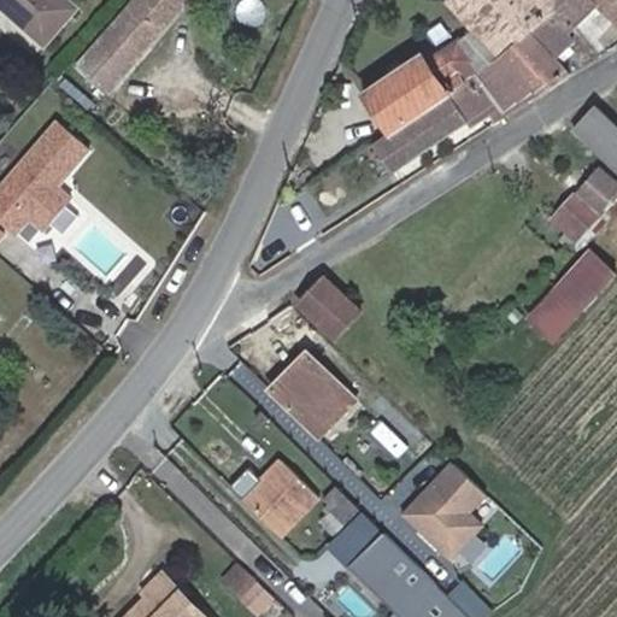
[(0,0),(48,41),(78,6),(71,0),(0,0)]
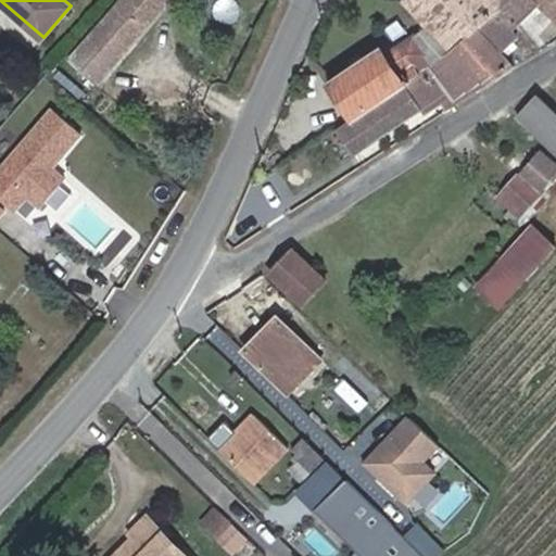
[(172,0),(121,0),(93,33),(67,63),(99,88),(156,19),(172,0)]
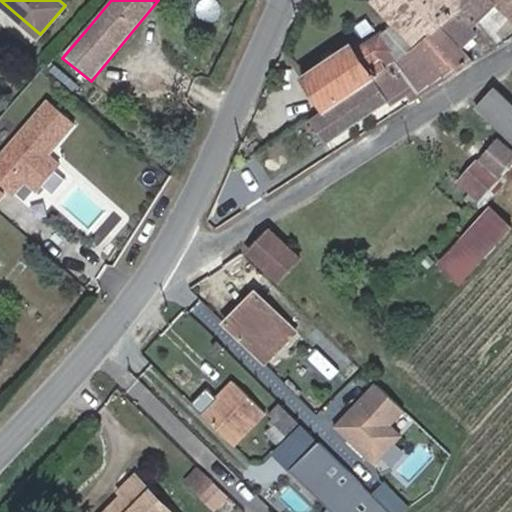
[(365,0),(388,23),(406,40),(400,46),(406,52),(449,12),(459,2),(456,0),(365,0)]
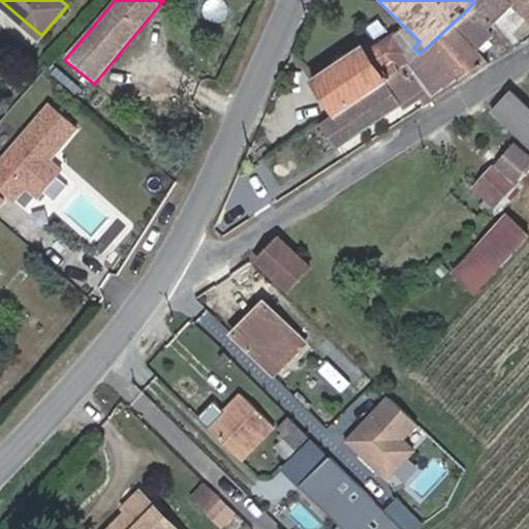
[(528,0),(471,0),(474,2),(464,12),(483,31),(490,24),(510,4),(528,20),(528,0)]
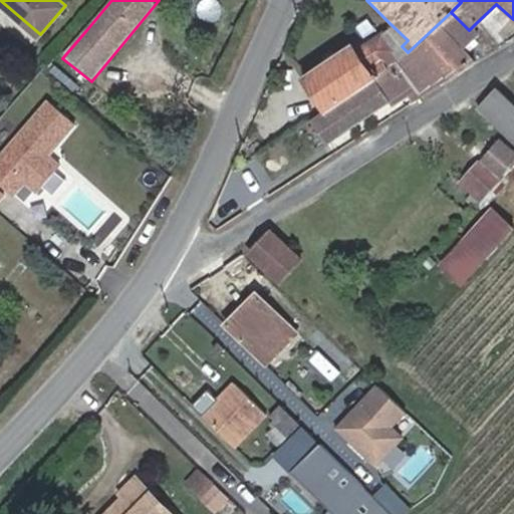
[(422,92),(457,72),(473,58),(462,47),(474,34),(469,30),(451,12),(408,52),(404,56),(393,61),(323,104),(305,115),(324,142),(414,83),(422,92)]
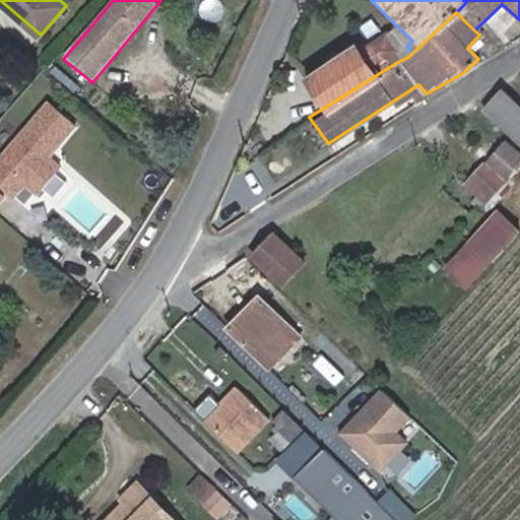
[(393,56),(397,62),(408,57),(412,53),(406,47),(412,41),(394,23),(383,30),(397,53),(393,56)]
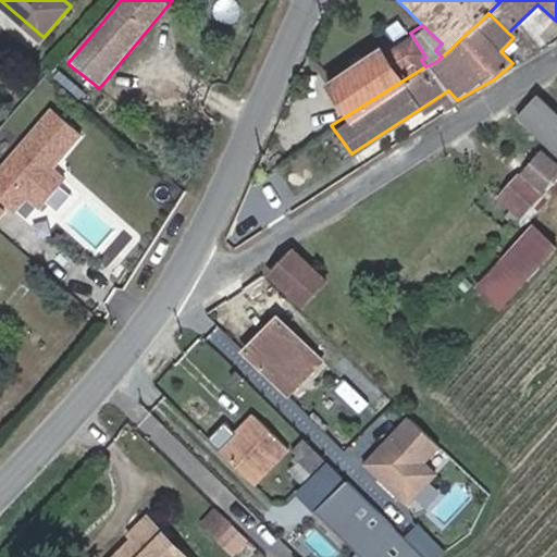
[(326,79),(350,113),(425,66),(421,60),(425,57),(410,33),(382,52),(376,46),(326,79)]
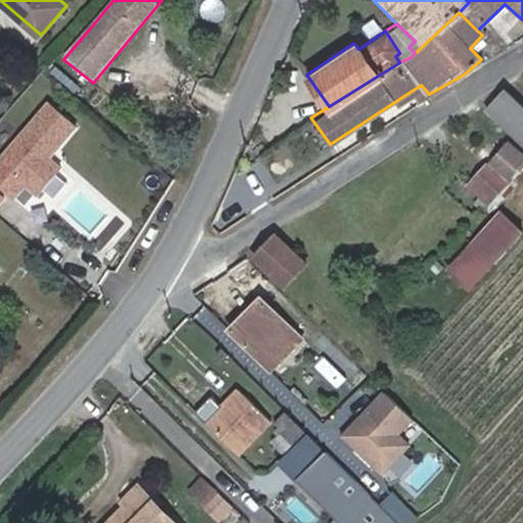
[(522,104),(506,85),(485,103),(522,147),(522,104)]
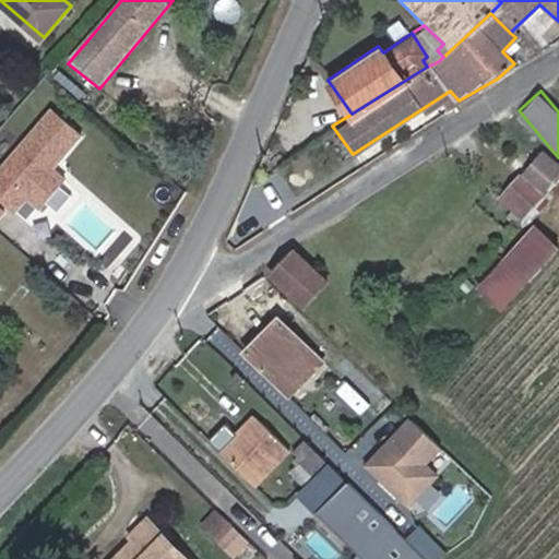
[(71,179),(60,169),(90,134),(56,106),(0,173),(0,192),(24,212),(33,201),(43,211),(71,179)]
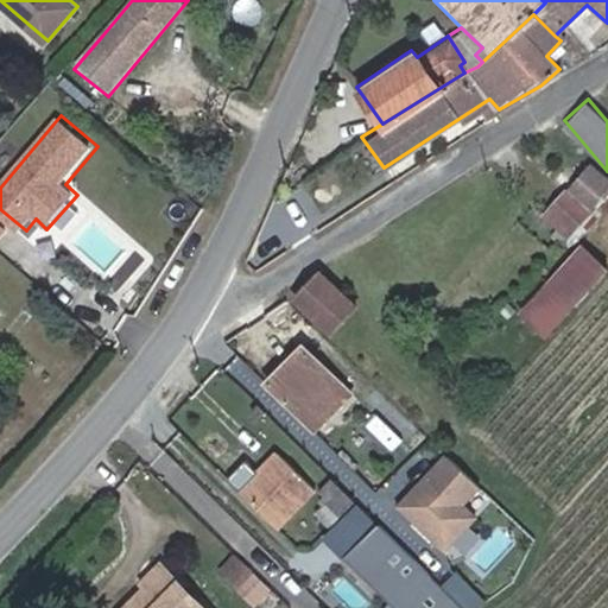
[(586,164),(561,188),(582,209),(606,184),(586,164)]
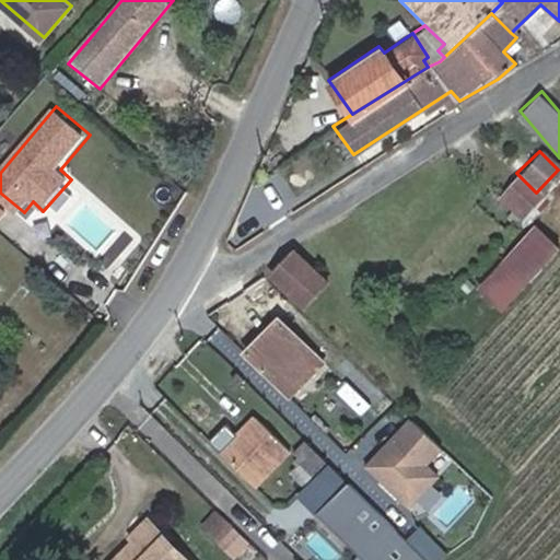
[(515,159),(510,153),(503,159),(510,165),(515,159)]
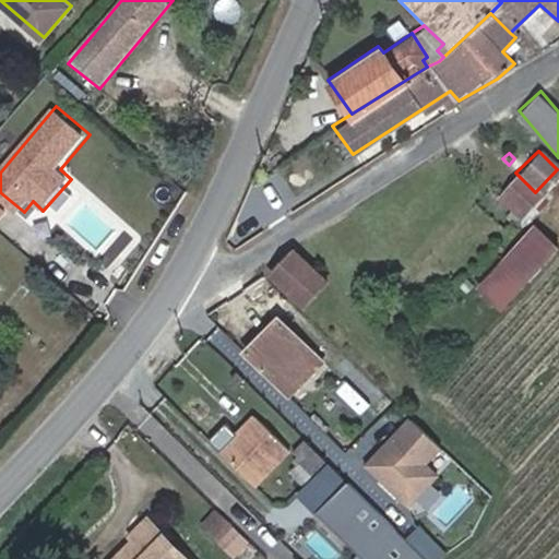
[(535,192),(515,173),(514,170),(492,193),(513,214),(535,192)]
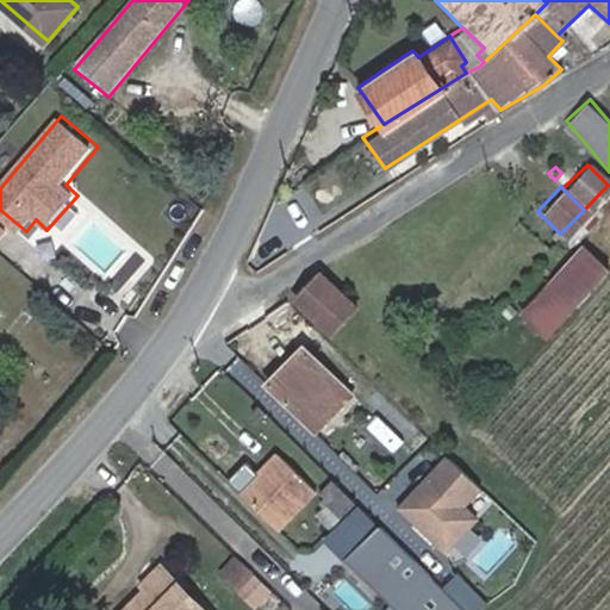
[(573,242),(512,307),(537,330),(598,266),(573,242)]
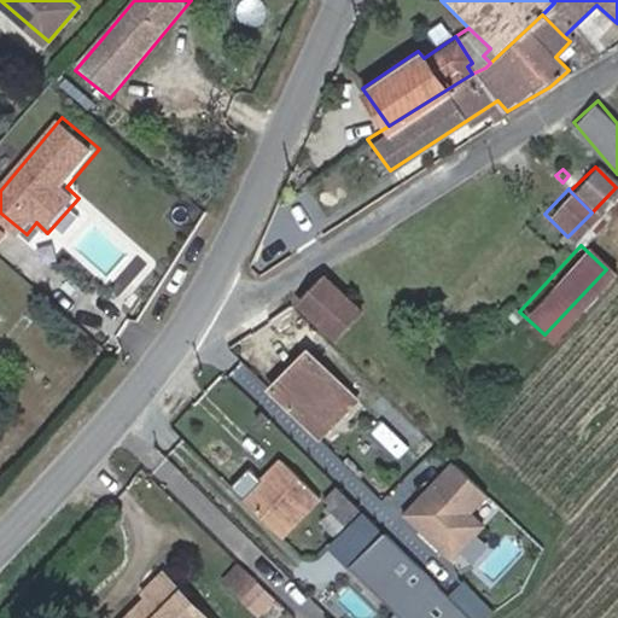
[(356,304),(321,272),(296,297),(332,331),(356,304)]
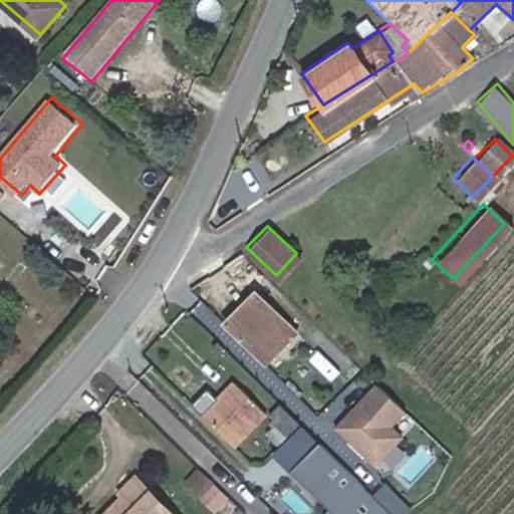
[(291,328),(256,291),(240,306),(237,303),(221,318),(260,359),(291,328)]
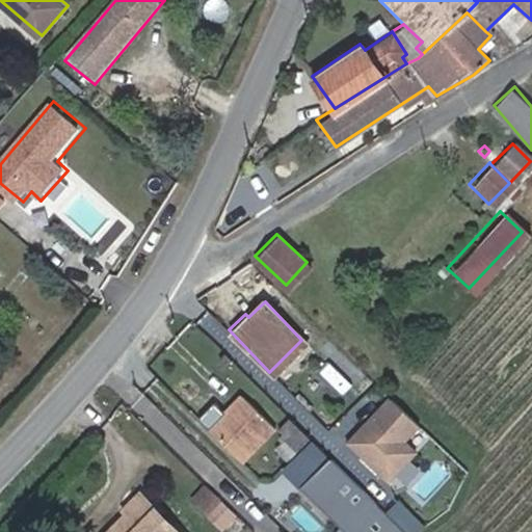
[(223,353),(216,345),(209,351),(217,360),(223,353)]
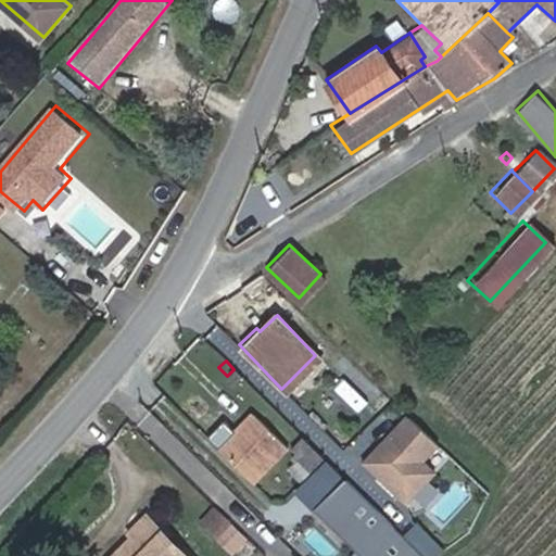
[(277,441),(244,408),(210,443),(242,476),(277,441)]
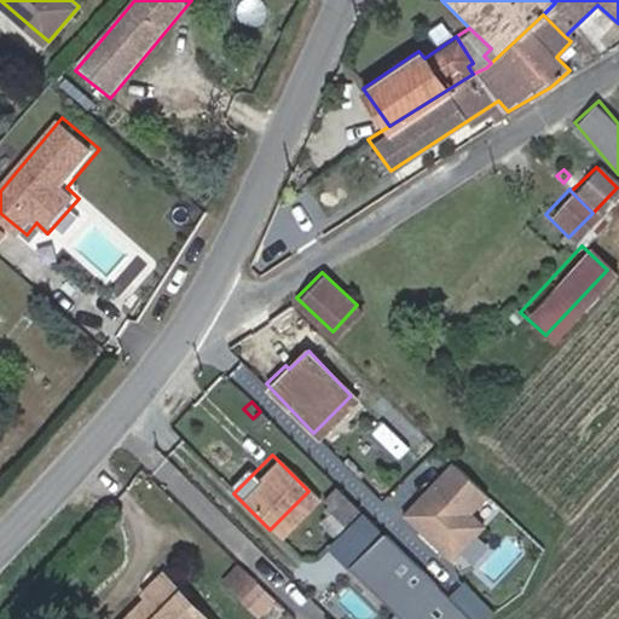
[(479,487),(446,455),(395,508),(443,553),(474,520),(461,507),(479,487)]
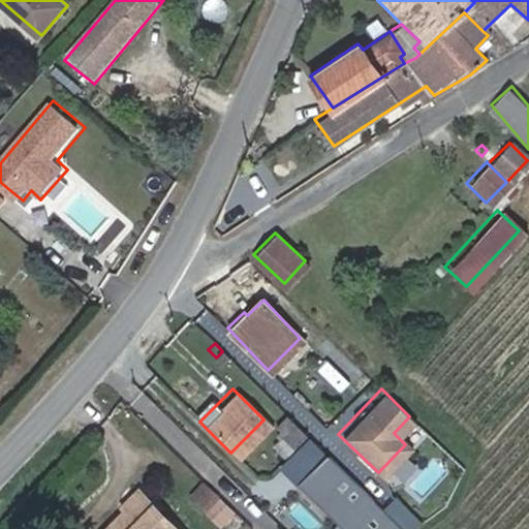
[(397,528),(375,506),(319,449),(290,478),(292,480),(283,491),(300,508),(309,499),(339,528),(397,528)]
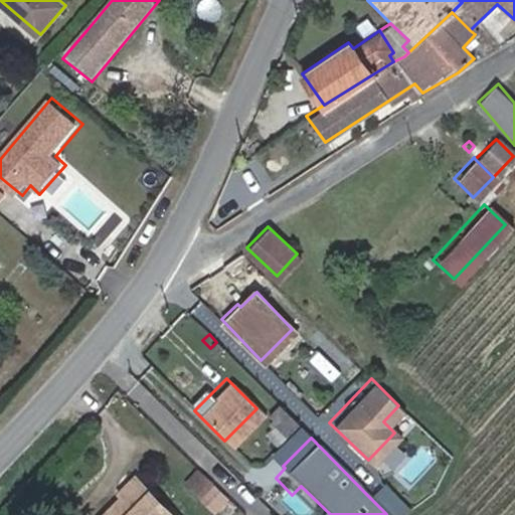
[(172,498),(133,457),(116,474),(120,479),(86,512),(89,514),(180,514),(181,514),(168,502),(172,498)]
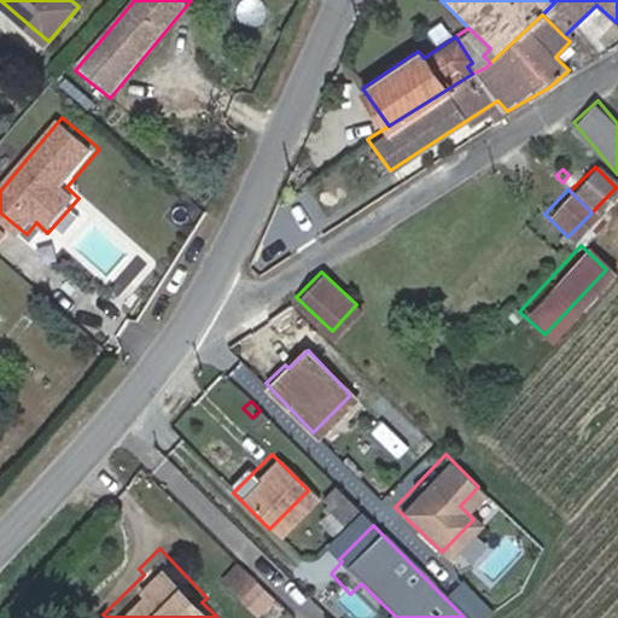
[(261,613),(278,596),(242,560),(225,576),(261,613)]
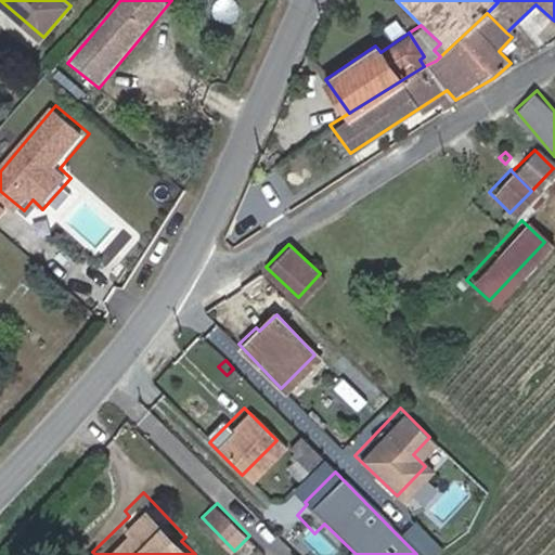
[(394,531),(416,554),(418,554),(434,545),(407,518),(394,531)]
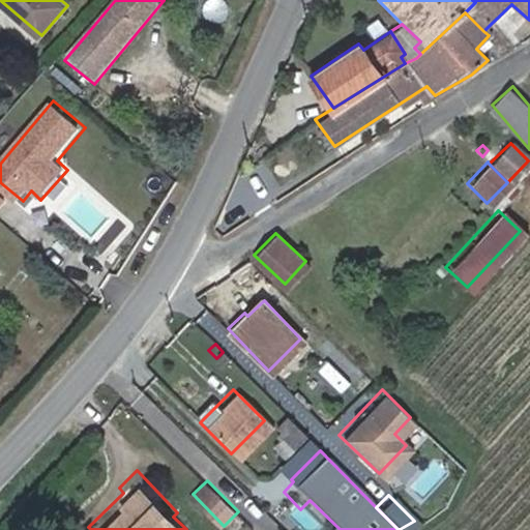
[(190,526),(177,512),(173,517),(186,529),(190,526)]
